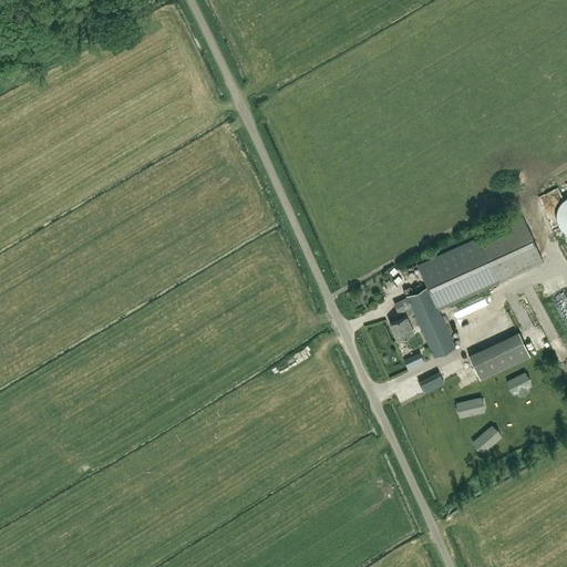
[(559,204),(559,205),(558,205),(558,206),(558,207),(557,208),(557,209),(557,210),(556,212),(556,213),(556,214),(556,215),(556,216),(556,217),(556,218),(556,219),(557,220),(557,222),(557,223),(558,224),(558,225),(559,226),(559,227),(560,227),(560,228),(562,228),(562,229),(563,230),(564,230),(564,232),(565,232),(565,233),(566,233),(566,234),(566,233),(566,196),(566,197),(566,198),(565,198),(564,199),(563,200),(562,200),(562,202),(560,202),(560,203),(559,204)]
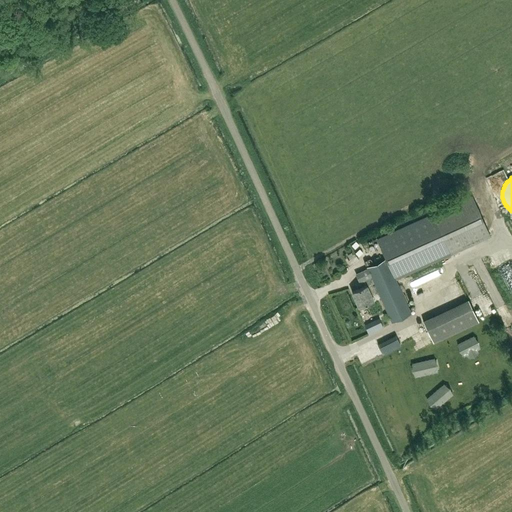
[(366,285),(352,291),(358,307),(373,300),(371,296),(378,292),(392,322),(411,313),(396,279),(490,236),(472,196),(377,240),(386,259),(368,267),(368,268),(356,274),(360,282),(364,280),(366,285)]
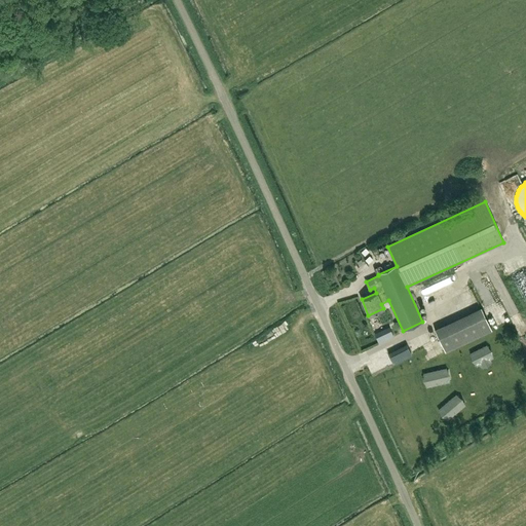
[(472,272),(479,269),(476,262),(467,265),(472,272)]
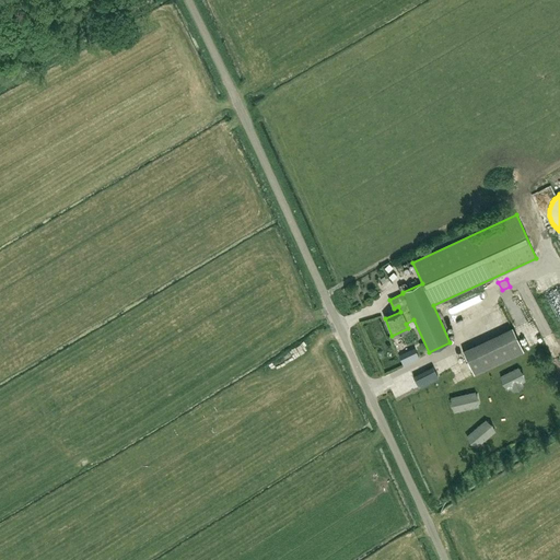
[(537,330),(545,327),(537,310),(531,312),(537,330)]
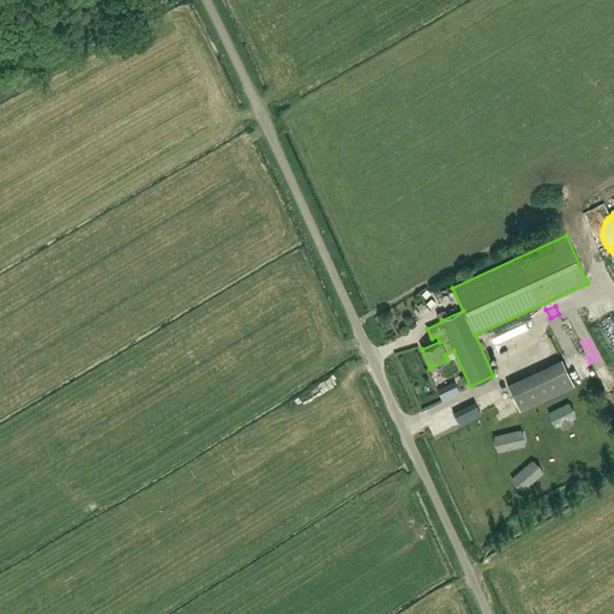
[(507,385),(519,410),(575,385),(561,359),(507,385)]
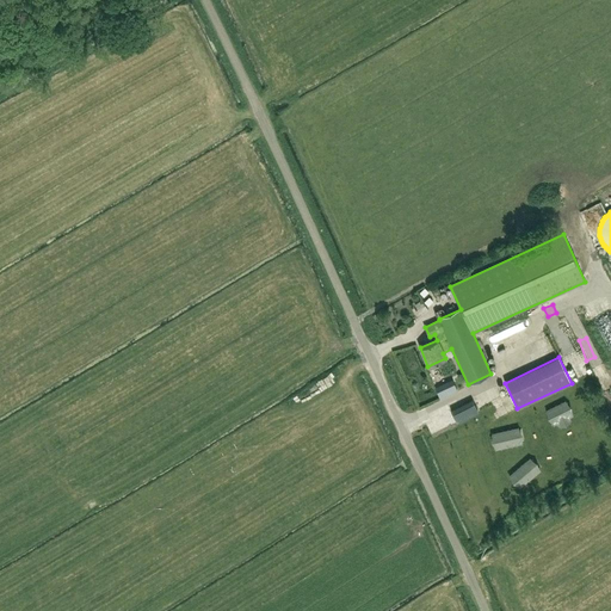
[(567,371),(581,365),(578,358),(563,364),(567,371)]
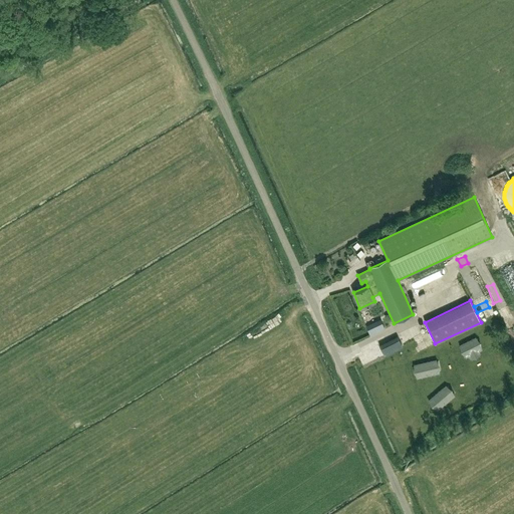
[(384,327),(381,320),(366,326),(369,334),(384,327)]
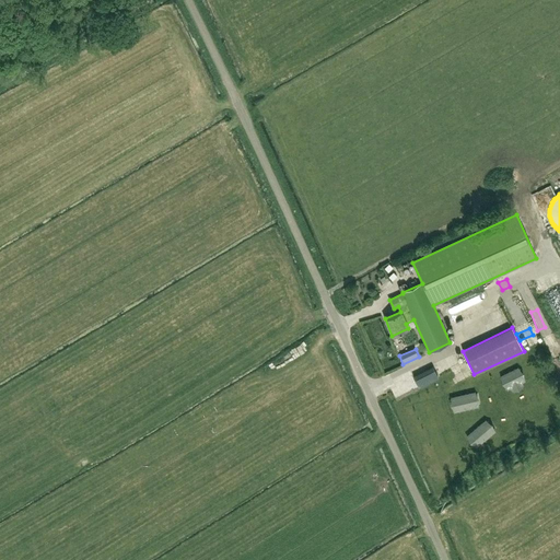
[(409,373),(418,391),(439,382),(430,363),(409,373)]
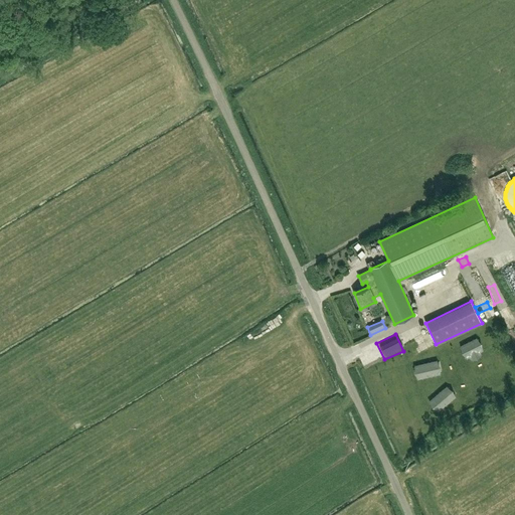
[(486,338),(446,354),(451,365),(491,350),(486,338)]
